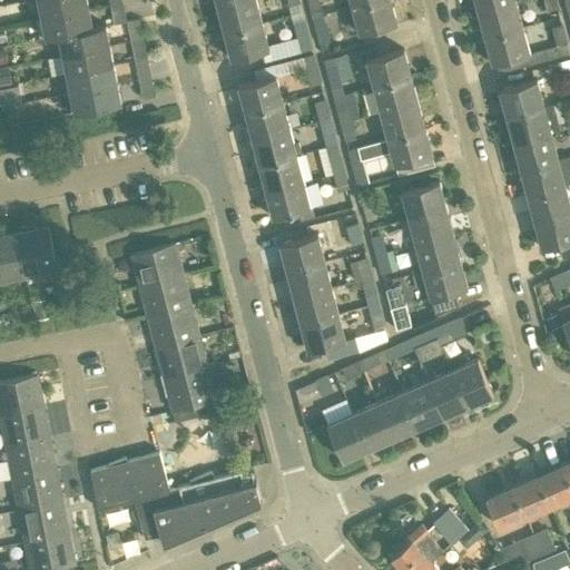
[(37,0),(41,19),(89,9),(87,0),(37,0)]
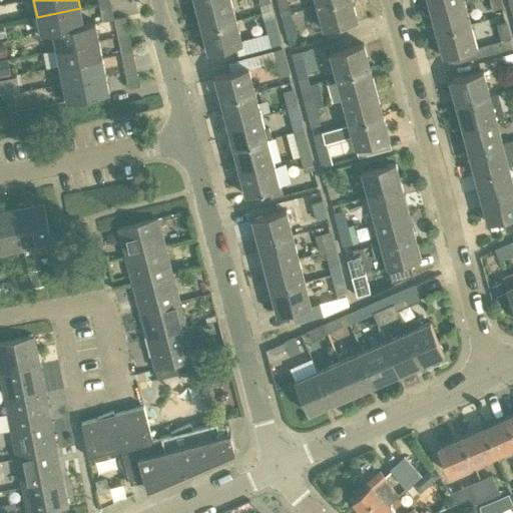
[(201,28),(235,19),(229,0),(212,0),(195,4),(201,28)]
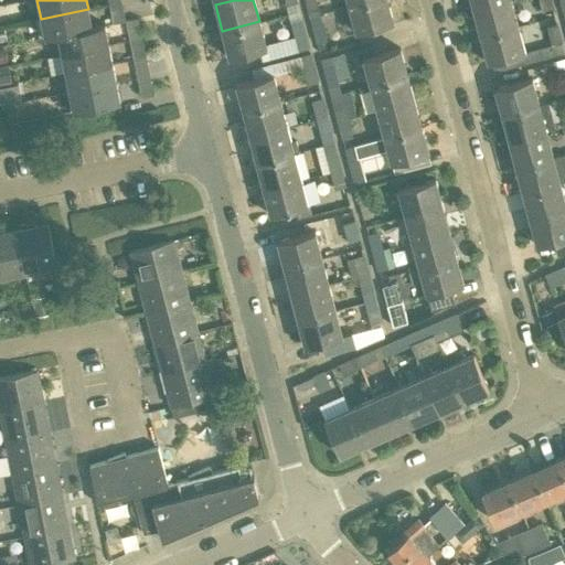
[(284,0),(288,13),(299,11),(296,0),(284,0)]
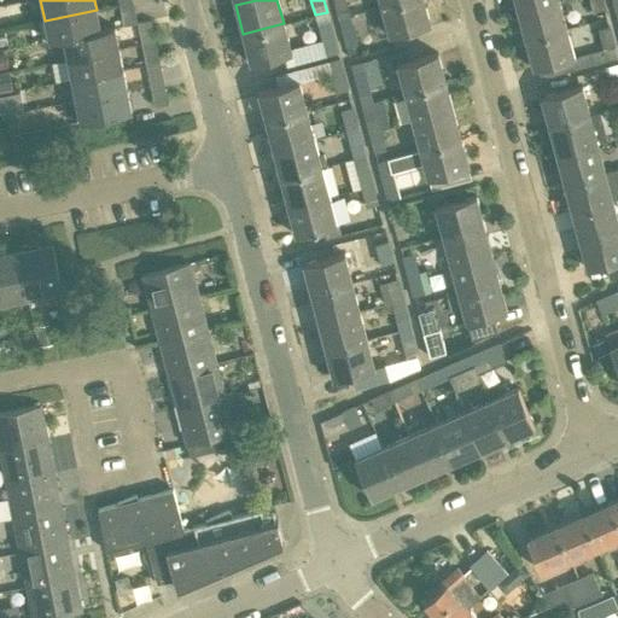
[(332,0),(338,19),(350,16),(347,0),(332,0)]
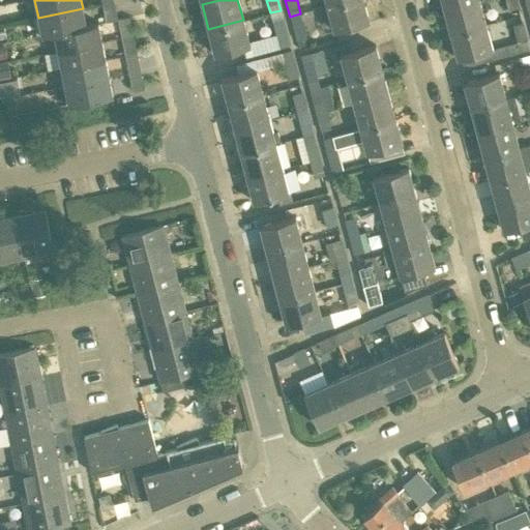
[(362,0),(349,0),(327,6),(334,31),(369,22),(362,0)]
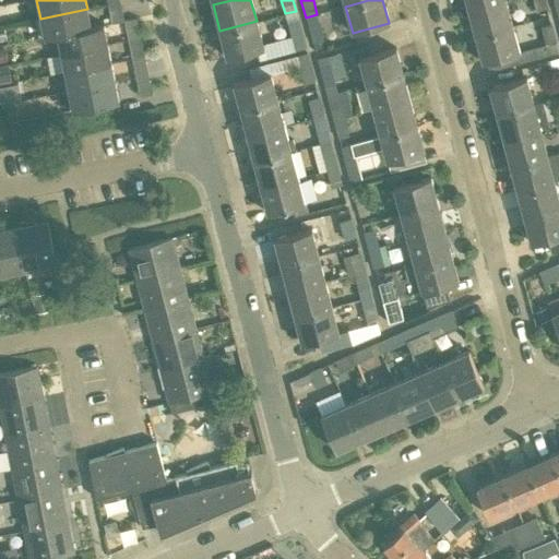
[(465,0),(468,10),(503,0),(465,0)]
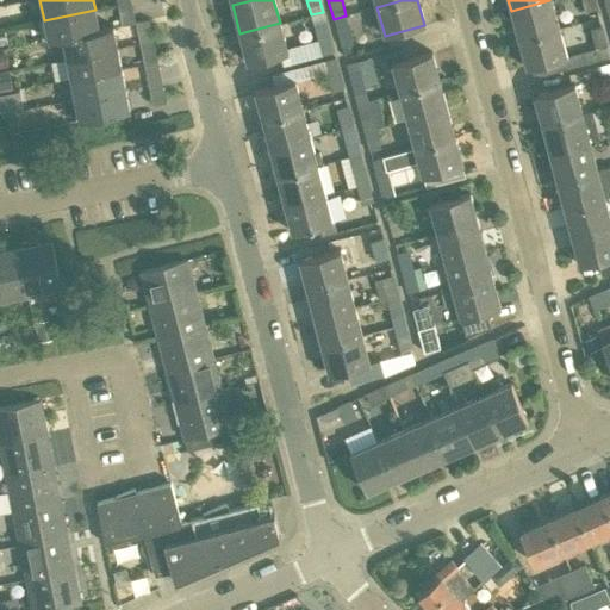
[(518,38),(559,27),(551,0),(549,0),(511,11),(518,38)]
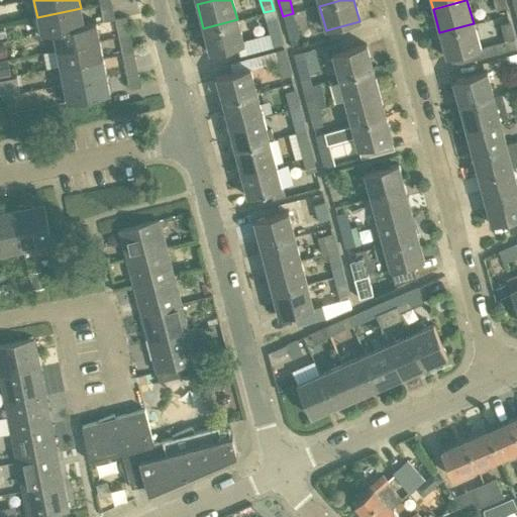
[(505,0),(493,0),(496,10),(507,7),(505,0)]
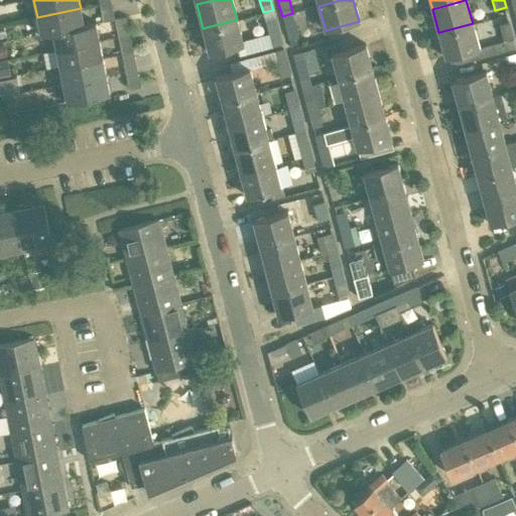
[(102,4),(100,5),(103,21),(115,19),(111,2),(102,4)]
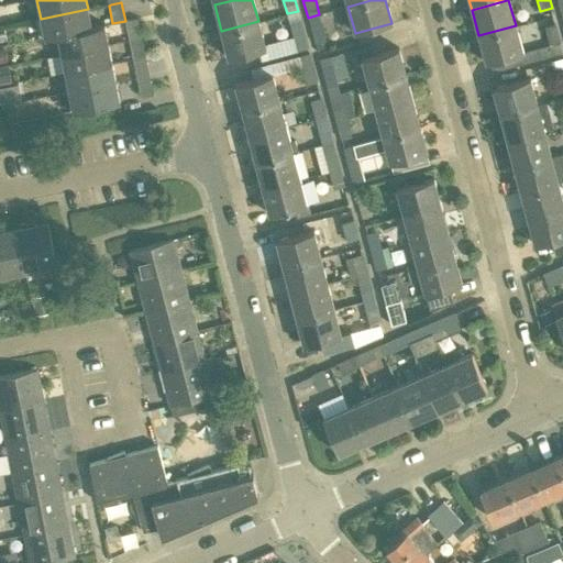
[(17,7),(0,11),(0,21),(19,17),(17,7)]
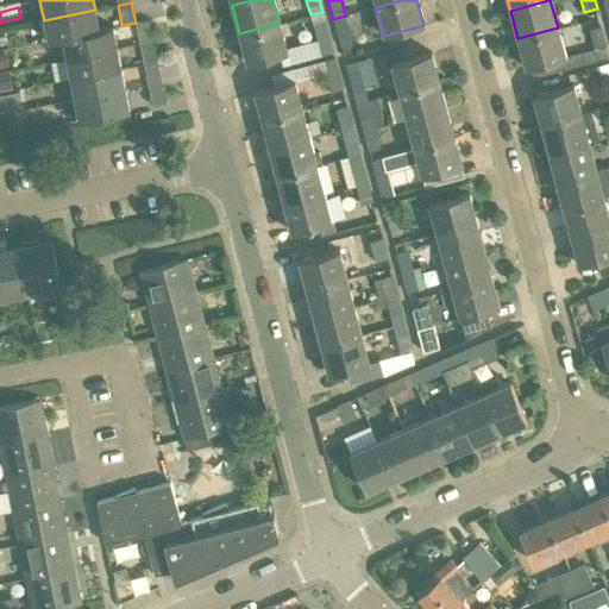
[(100,30),(100,29),(95,10),(44,20),(49,42),(63,38),(62,38),(100,30)]
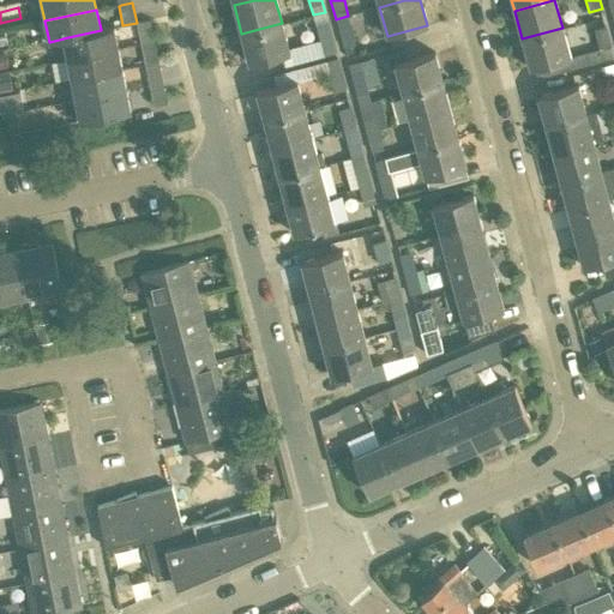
[(336,52),(325,12),(313,14),(324,55),(336,52)]
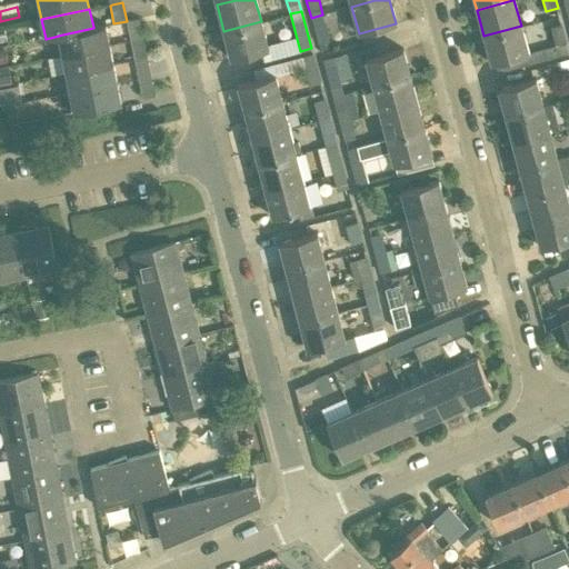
[(322,15),(311,18),(318,43),(330,40),(322,15)]
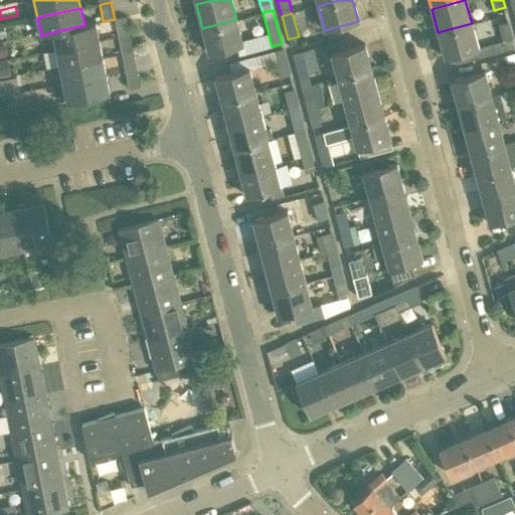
[(119,37),(130,34),(126,16),(115,18),(119,37)]
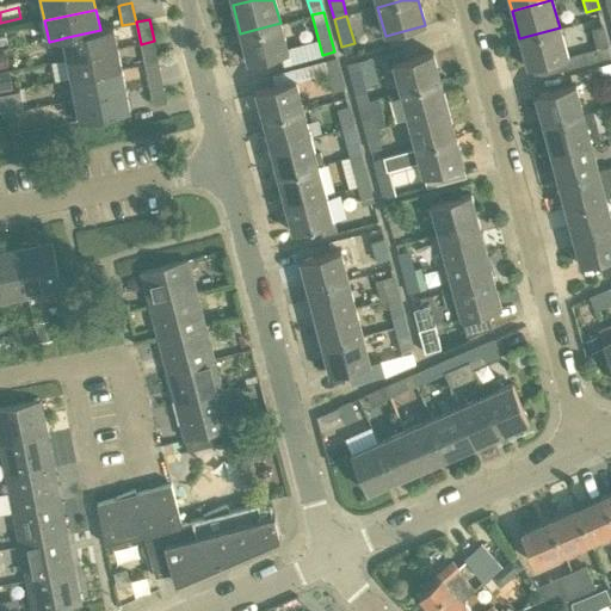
[(240,34),(248,62),(288,51),(281,23),(240,34)]
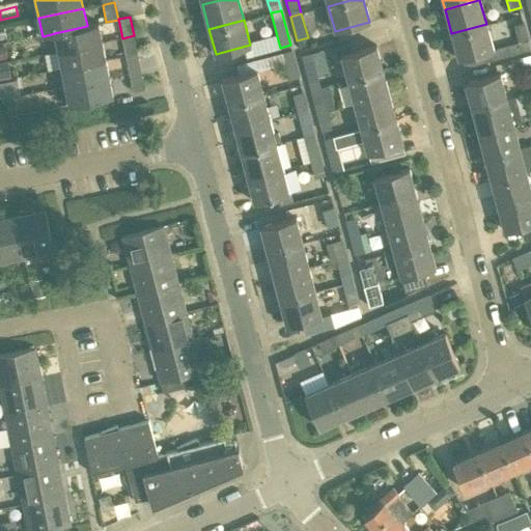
[(486,24),(451,33),(458,58),(493,49),(495,58),(530,49),(528,39),(529,39),(524,22),(513,25),(518,42),(493,48),(486,24)]
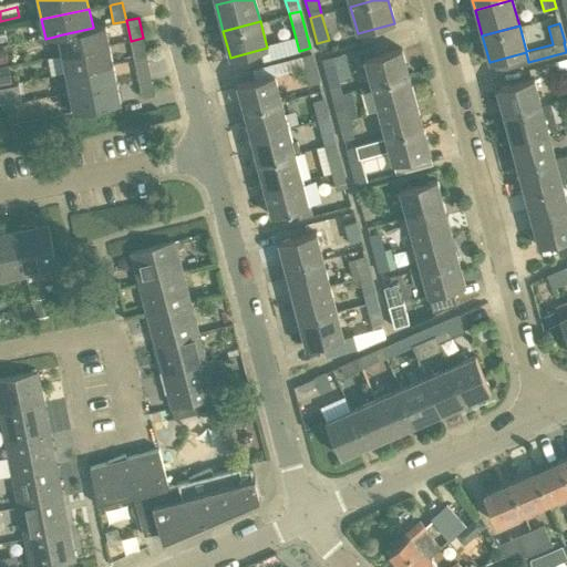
[(62,54),(109,44),(104,24),(93,27),(93,28),(58,35),(59,35),(62,54)]
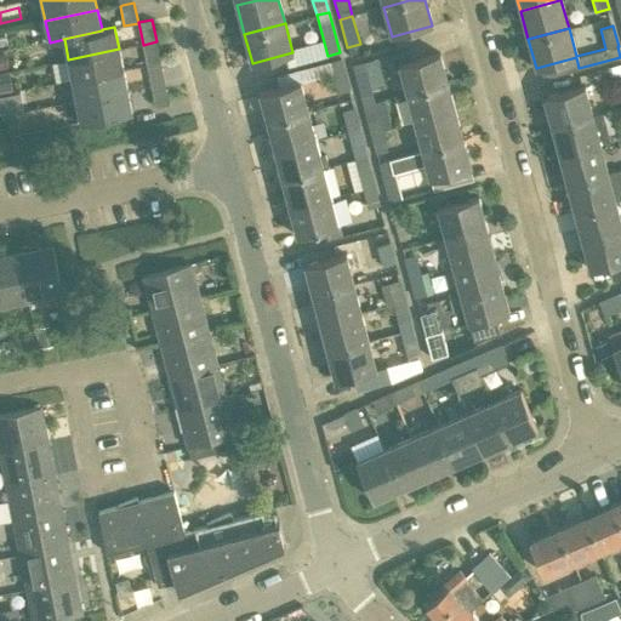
[(147,66),(161,62),(157,41),(143,45),(147,66)]
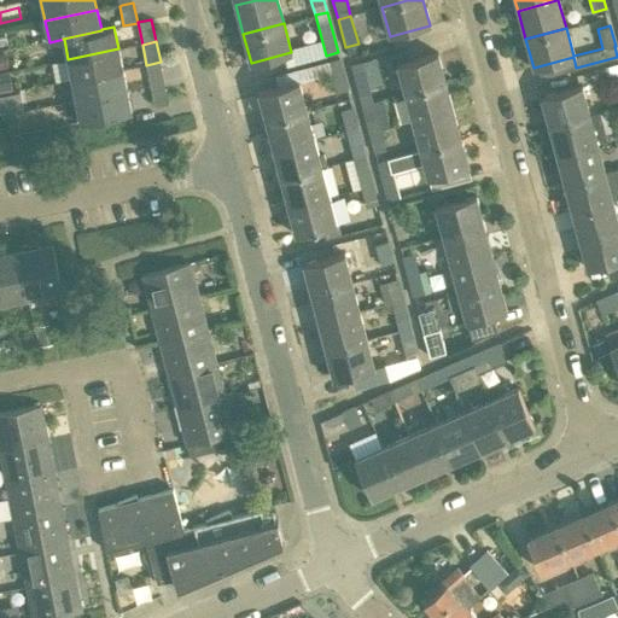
[(71,80),(123,69),(118,48),(68,59),(71,80)]
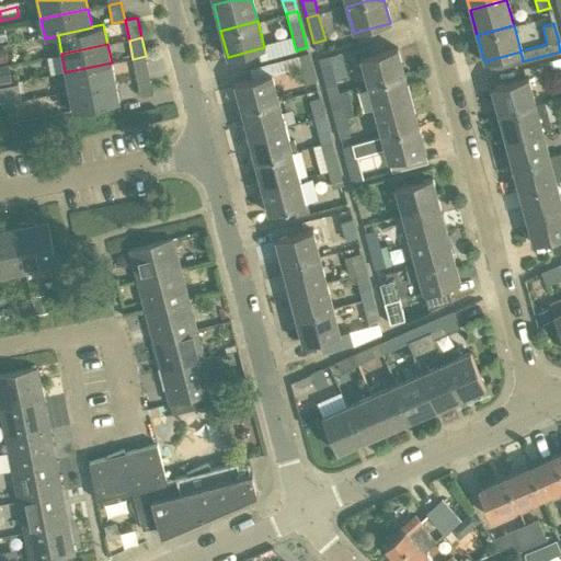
[(367,84),(403,75),(397,48),(361,57),(367,84)]
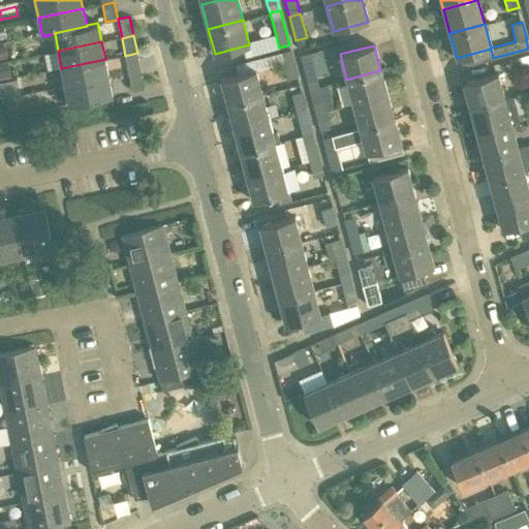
[(287,80),(299,76),(291,49),(280,52),(283,63),(287,80)]
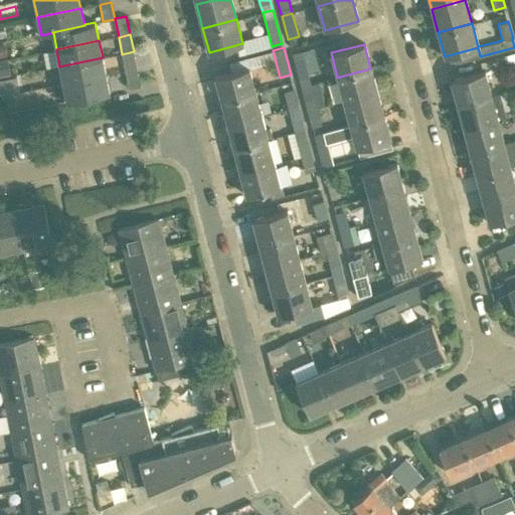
[(126,71),(137,68),(134,51),(122,54),(126,71)]
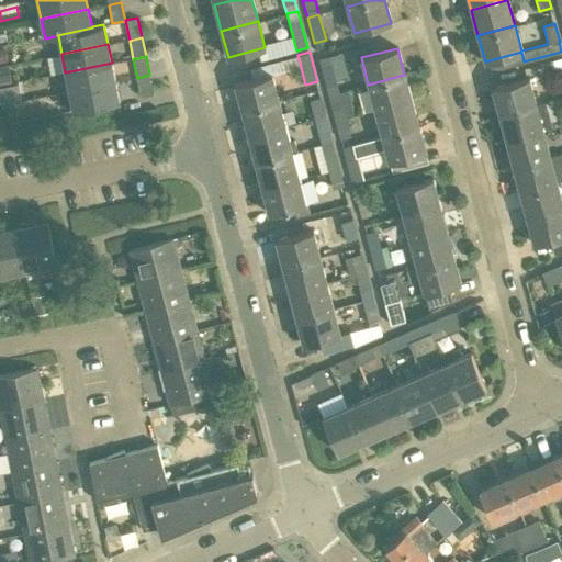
[(69,91),(115,81),(112,63),(65,72),(69,91)]
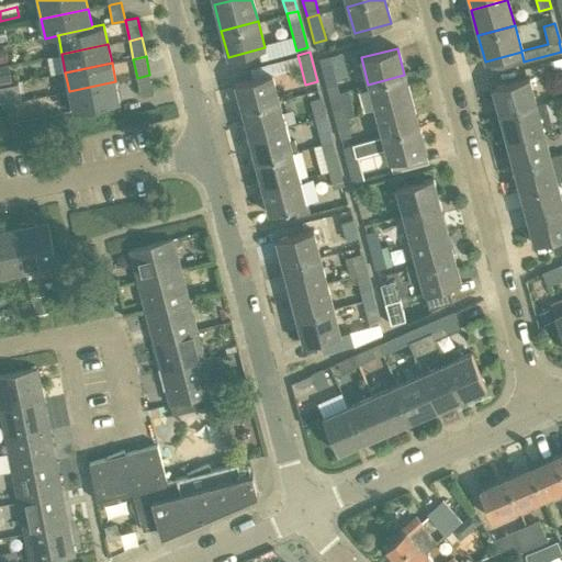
[(268,63),(250,67),(253,79),(235,83),(242,110),(279,101),(268,63)]
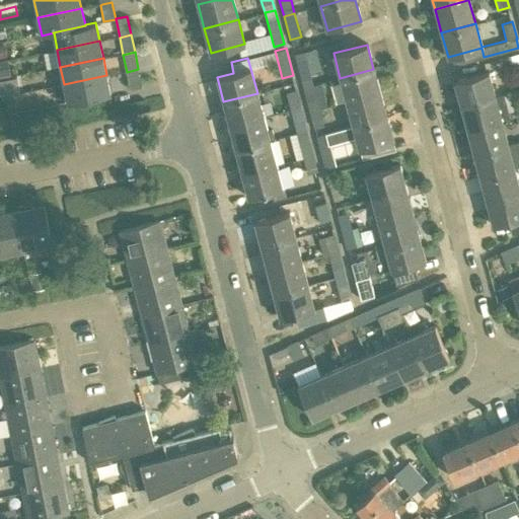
[(301,80),(311,77),(307,60),(296,63),(301,80)]
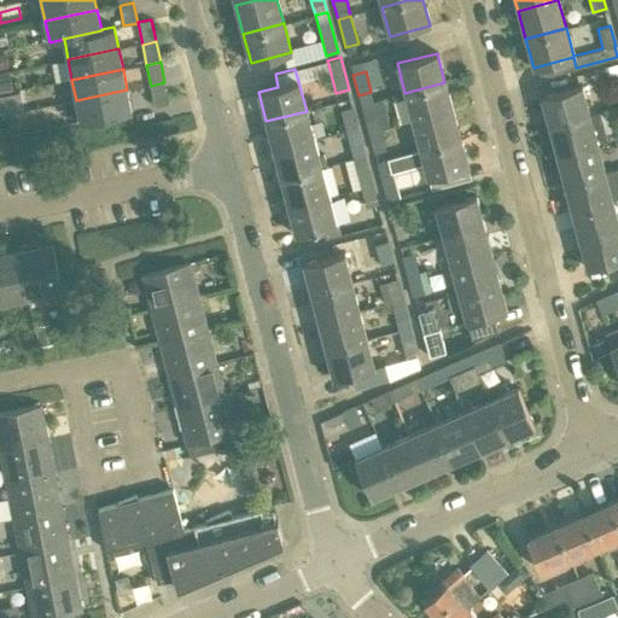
[(164,82),(151,86),(155,106),(168,103),(164,82)]
